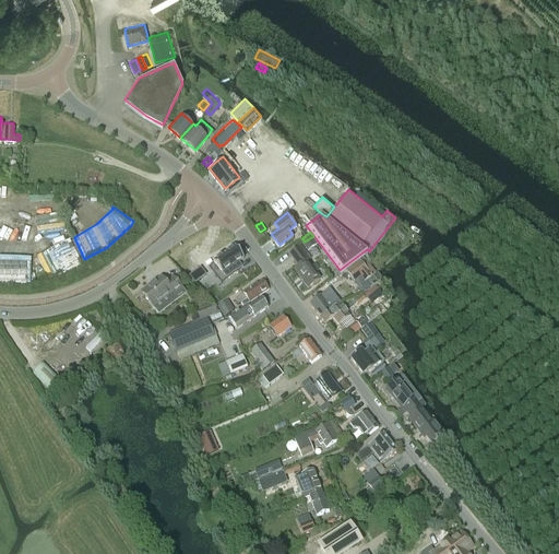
[(70,237),(46,249),(58,272),(81,260),(70,237)]
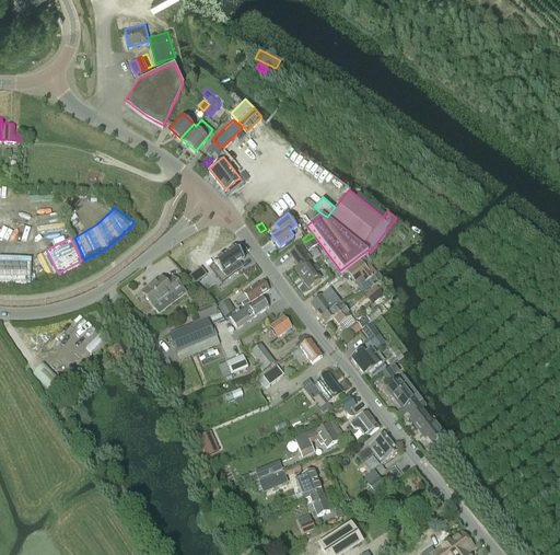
[(294,242),(288,247),(291,251),(298,246),(294,242)]
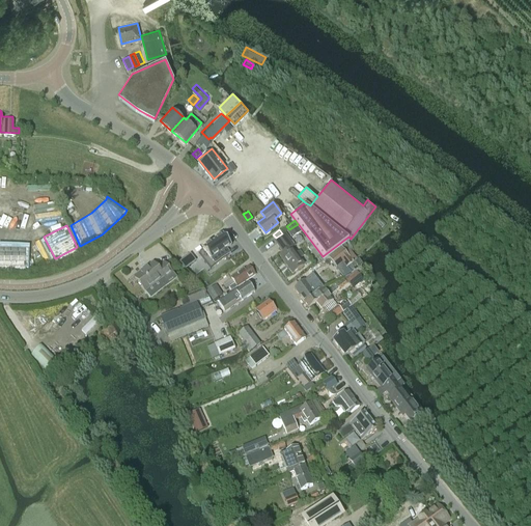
[(203,246),(202,246),(203,247),(215,263),(228,251),(225,246),(231,242),(228,238),(226,234),(223,230),(222,231),(223,231),(207,243),(203,246)]
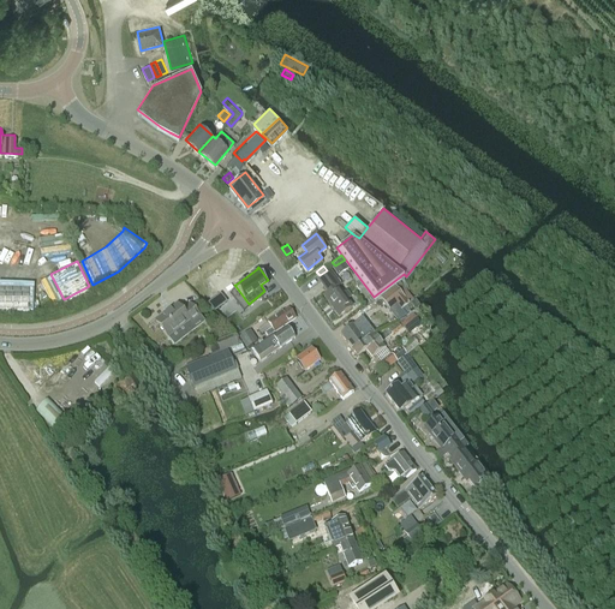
[(320,275),(318,276),(327,290),(323,292),(339,311),(351,302),(346,296),(351,292),(347,286),(342,290),(336,282),(339,280),(330,268),(327,270),(320,275)]
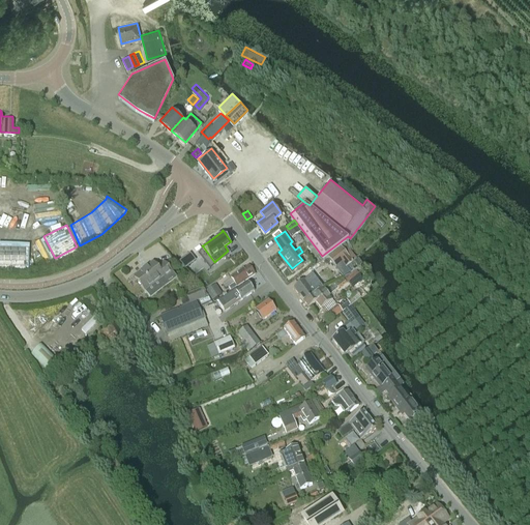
[(28,241),(0,239),(0,267),(28,268),(28,241)]
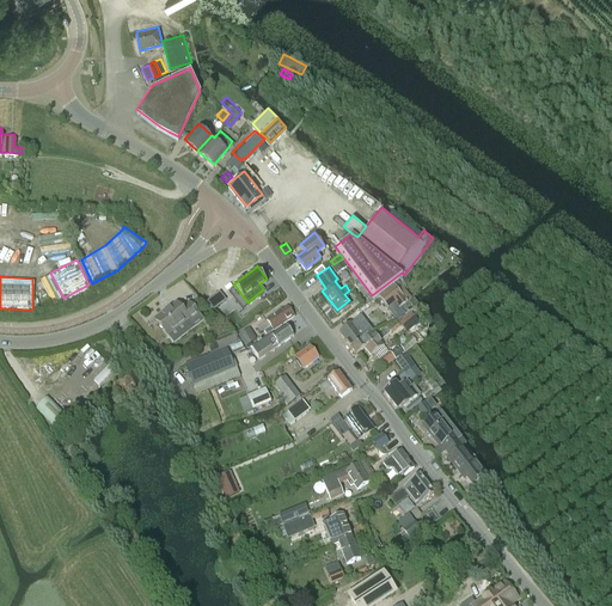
[(393,281),(379,292),(387,304),(395,299),(399,304),(411,295),(411,294),(412,294),(410,292),(399,277),(393,281)]
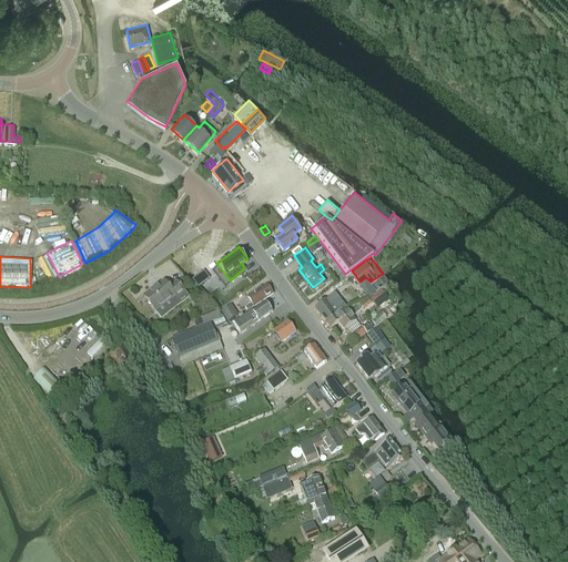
[(203,267),(191,277),(198,284),(210,275),(203,267)]
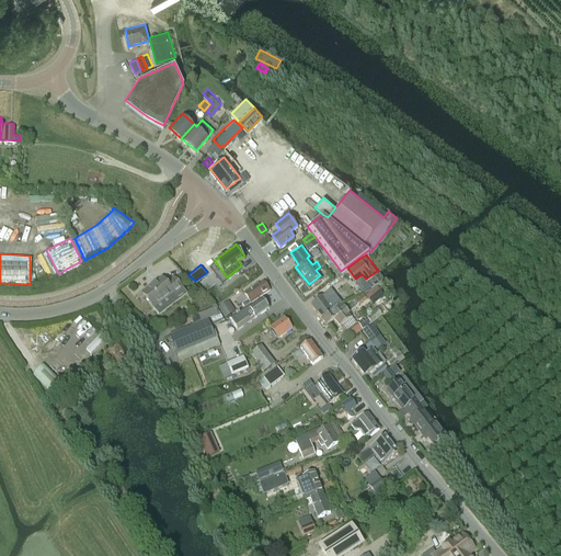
[(377,271),(366,279),(370,285),(381,278),(377,271)]
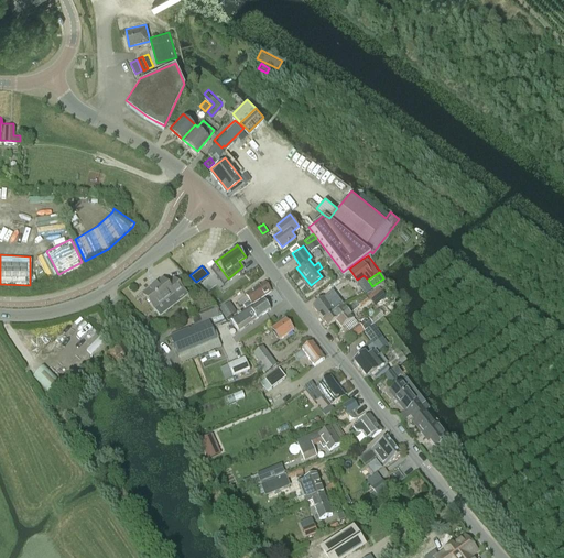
[(163,275),(142,291),(153,305),(173,290),(175,293),(183,286),(174,275),(166,281),(163,275)]
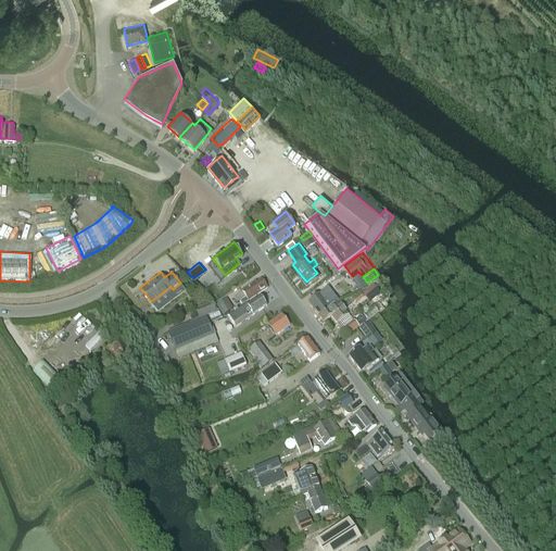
[(245,292),(239,297),(242,301),(267,284),(261,274),(242,288),(245,292)]
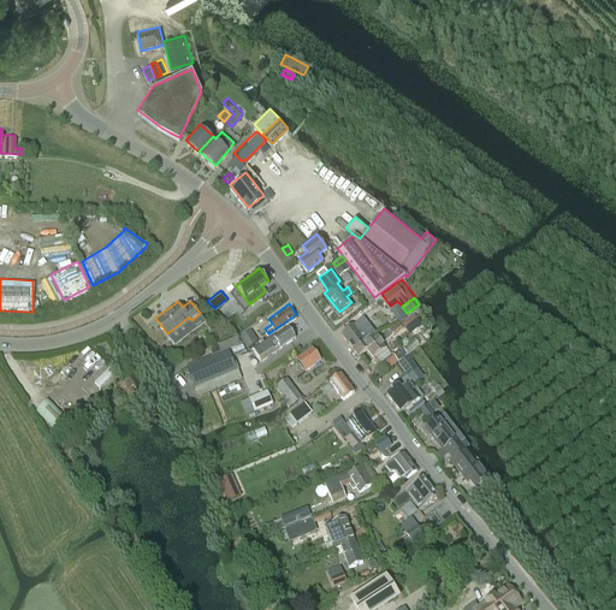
[(402,321),(414,311),(400,318),(402,321)]
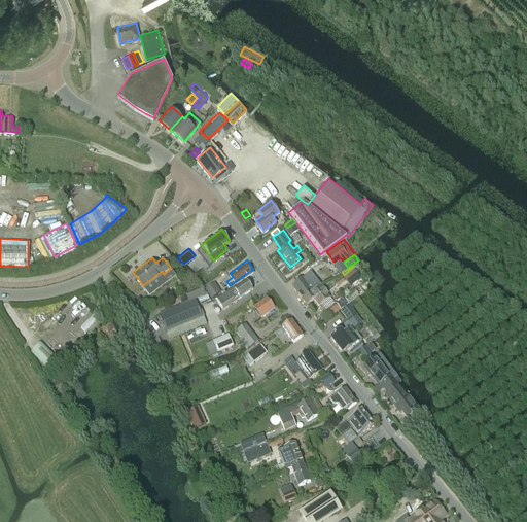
[(303,297),(317,285),(307,271),(292,282),(303,297)]
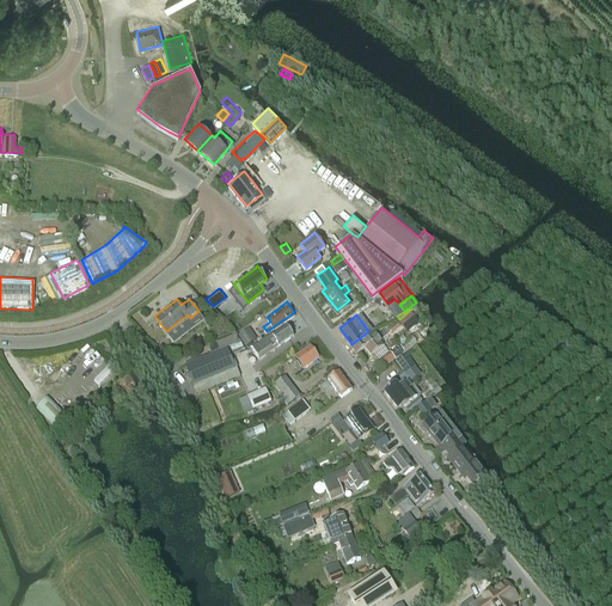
[(270,330),(250,344),(258,355),(279,341),(279,342),(293,331),(286,322),(271,331),(270,330)]
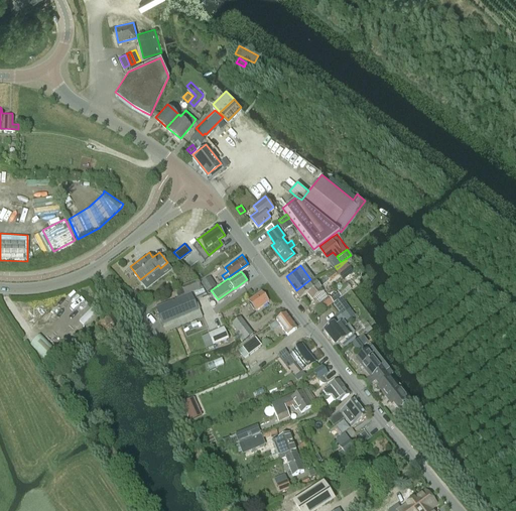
[(207,287),(216,282),(210,273),(201,279),(207,287)]
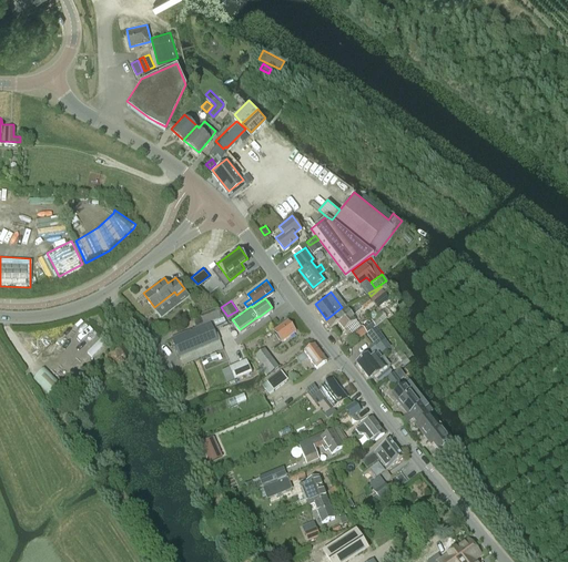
[(342,307),(326,319),(331,325),(338,319),(344,326),(356,318),(345,304),(342,307)]
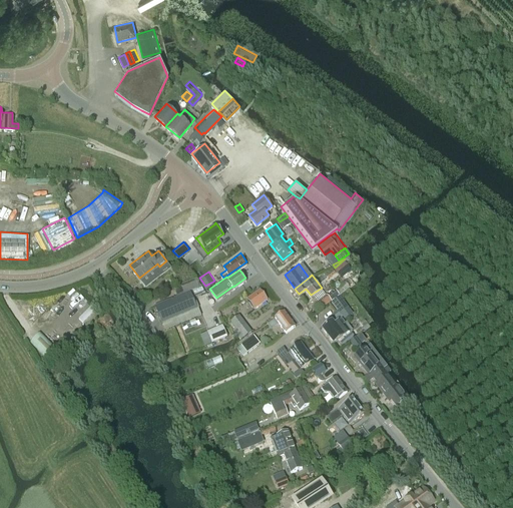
[(183,290),(197,284),(194,277),(180,282),(183,290)]
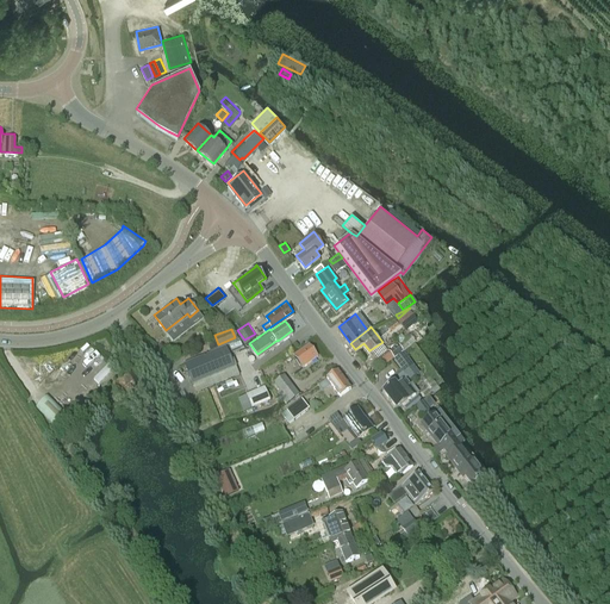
[(302,363),(318,352),(309,341),(293,353),(302,363)]
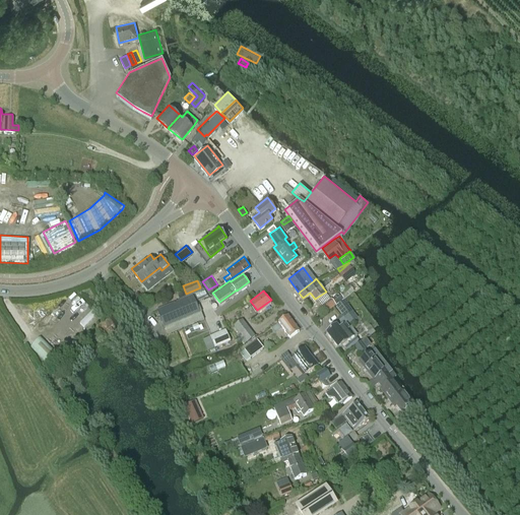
[(331,297),(330,297),(323,302),(327,308),(335,302),(343,296),(339,291),(331,297)]
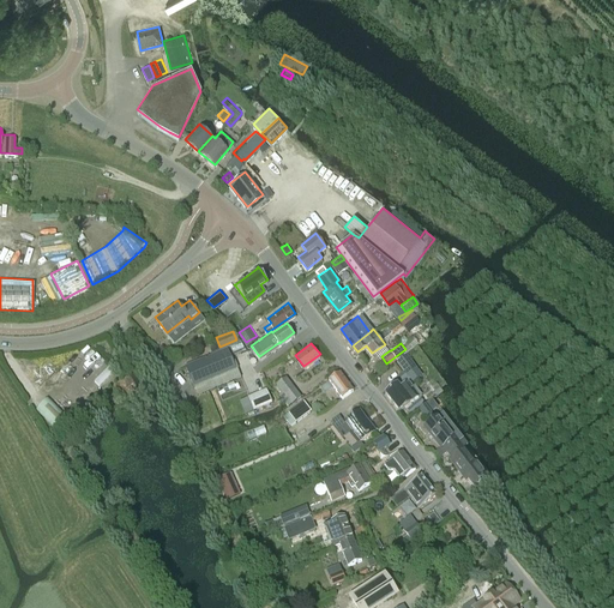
[(227,345),(185,362),(193,383),(238,365),(234,357),(232,359),(227,345)]
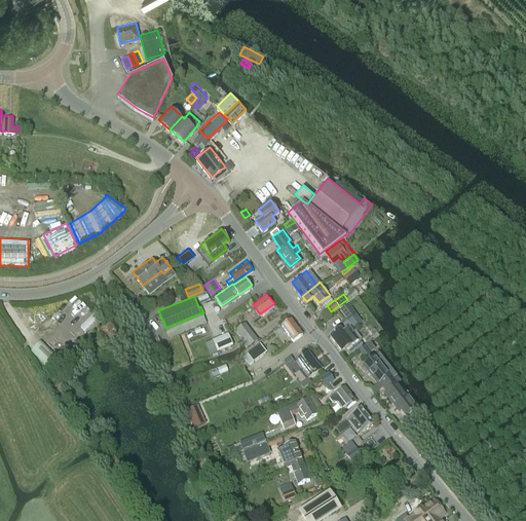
[(348,300),(340,306),(346,314),(353,324),(361,319),(353,309),(354,308),(348,300)]
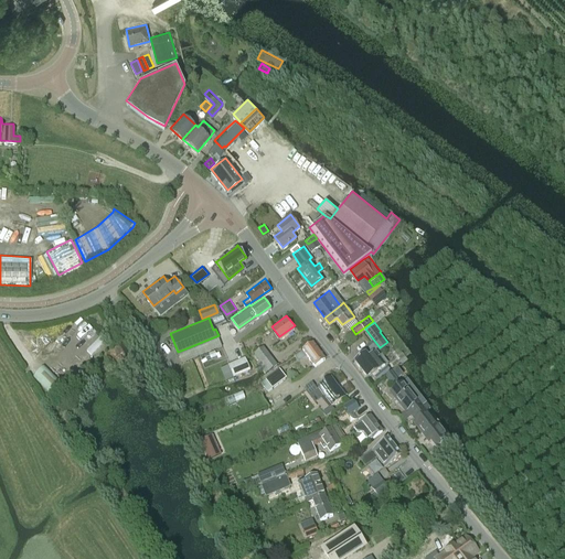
[(375,342),(372,337),(365,342),(370,346),(375,342)]
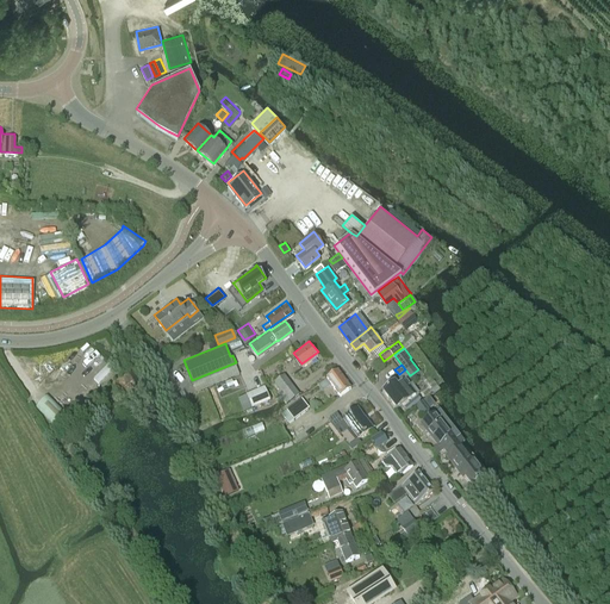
[(340,392),(350,385),(337,367),(327,374),(340,392)]
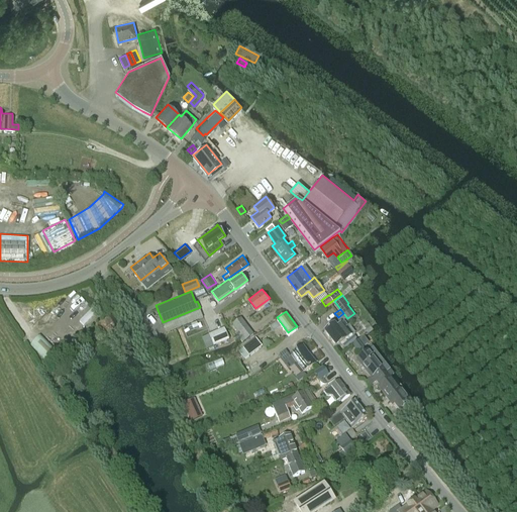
[(245,336),(252,330),(240,314),(232,320),(245,336)]
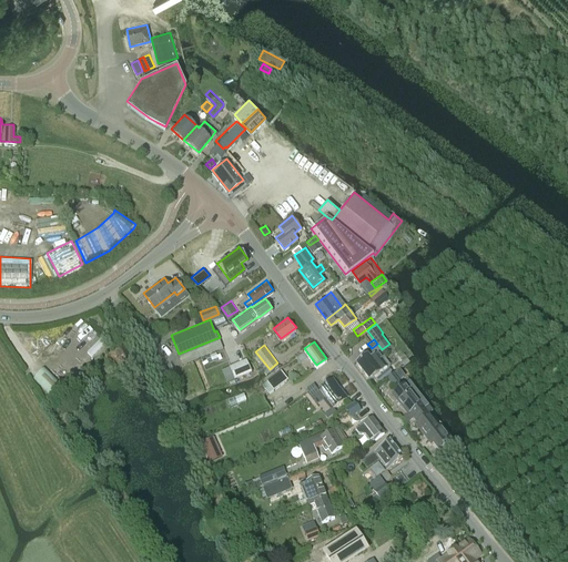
[(367,351),(356,359),(368,376),(379,368),(387,363),(377,349),(369,355),(367,351)]
